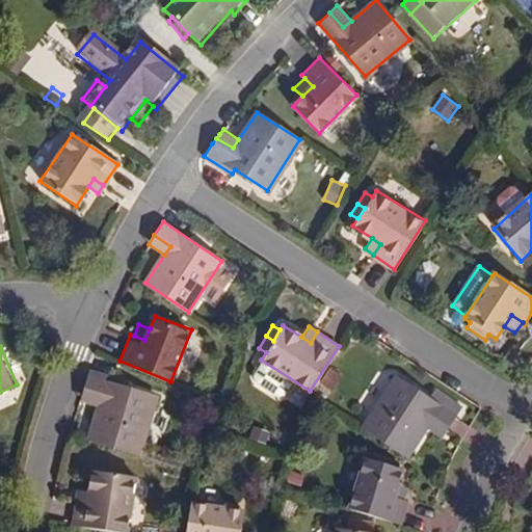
[(99,396),(97,404),(86,437),(136,453),(154,395),(116,383),(118,376),(96,370),(94,376),(87,374),(82,391),(99,396)]
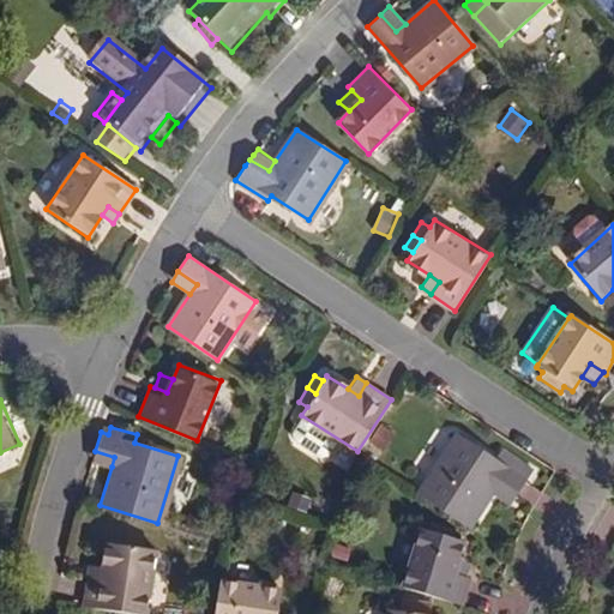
[(456,434),(417,493),(468,527),(491,492),(497,483),(515,495),(525,480),(456,434)]
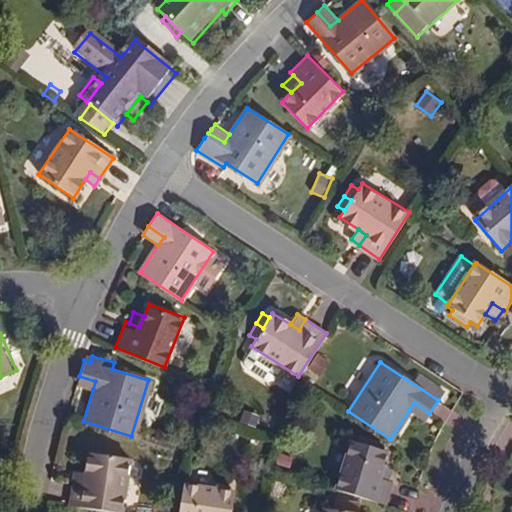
[(95,381),(79,376),(76,383),(93,389),(95,381)]
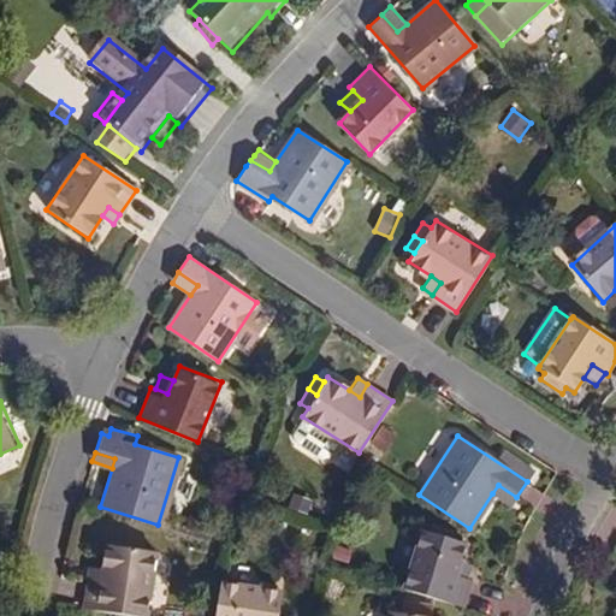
[(510,507),(516,497),(498,485),(492,493),(510,507)]
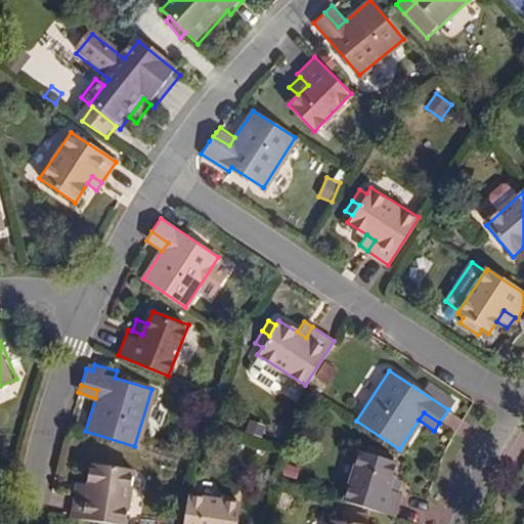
[(375,454),(377,445),(361,442),(361,451),(357,450),(341,500),(393,517),(400,491),(398,490),(387,487),(390,475),(395,461),(387,459),(375,454)]
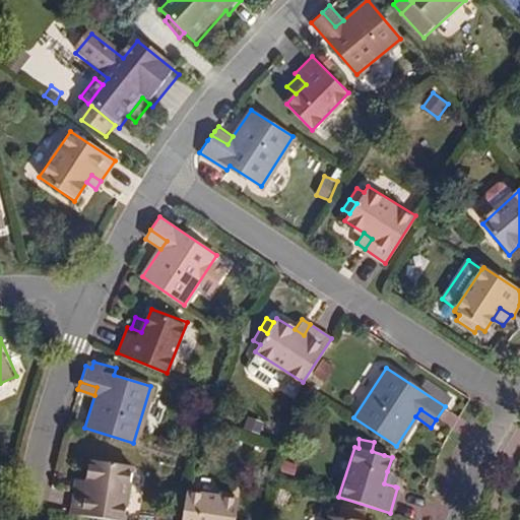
[(386,446),(374,442),(372,451),(384,455),(386,446)]
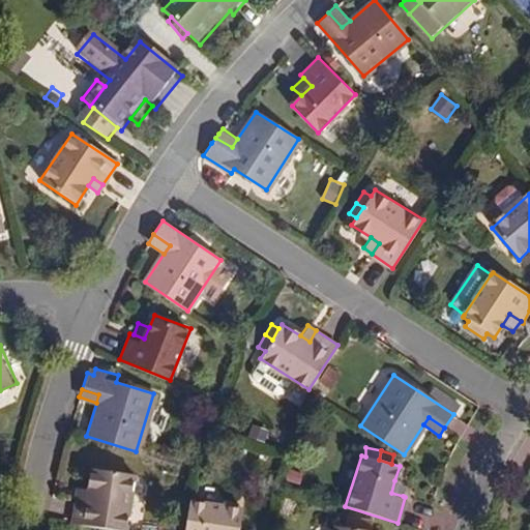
[(86,499),(74,497),(69,523),(117,529),(123,529),(131,472),(91,466),(86,499)]
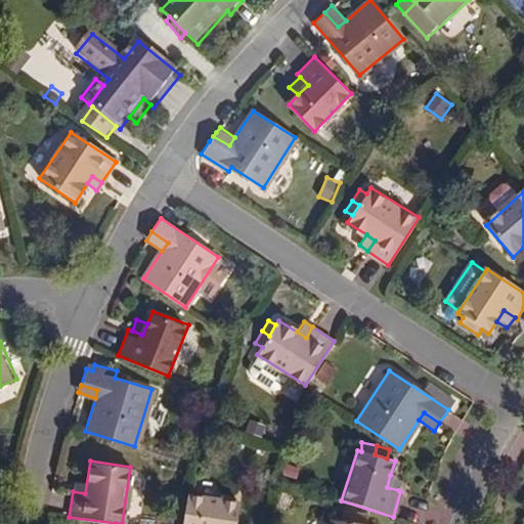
[(387,487),(398,490),(401,479),(390,475),(387,487)]
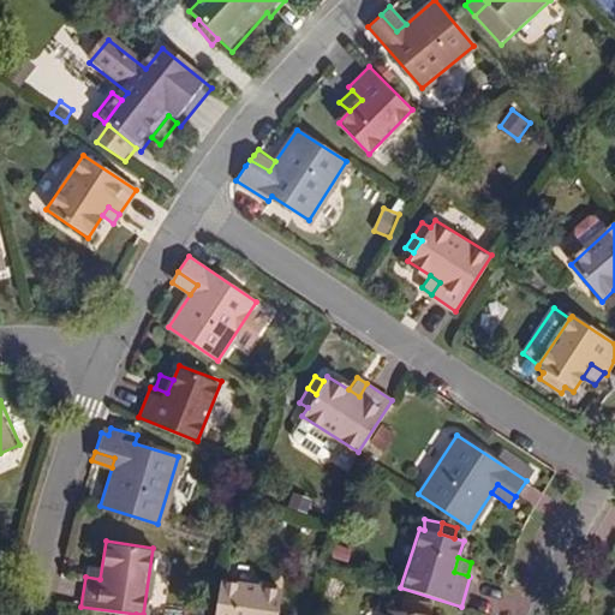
[(101,567),(88,565),(85,577),(100,579),(101,567)]
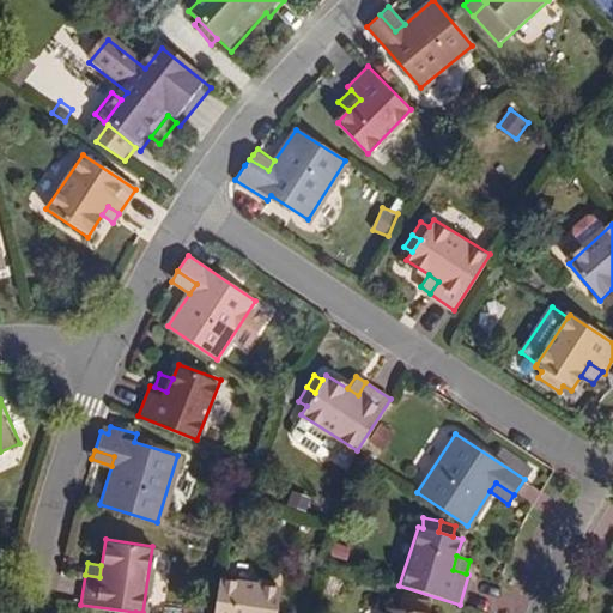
[(274,612),(279,587),(219,578),(213,612),(274,612)]
